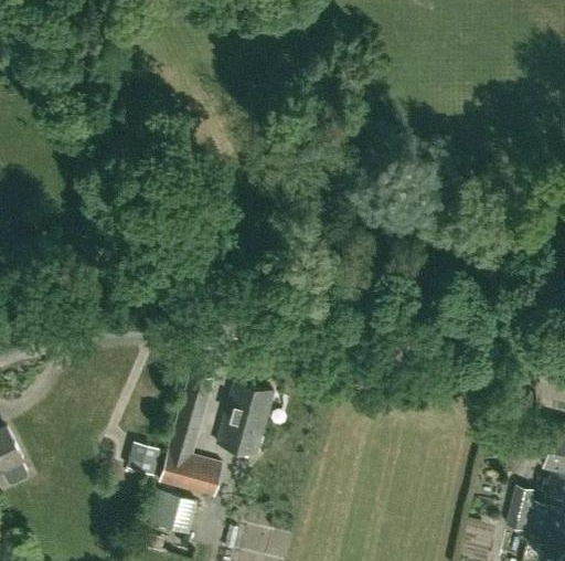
[(212,381),(189,374),(177,416),(159,483),(212,498),(222,466),(190,456),(202,416),(212,381)]
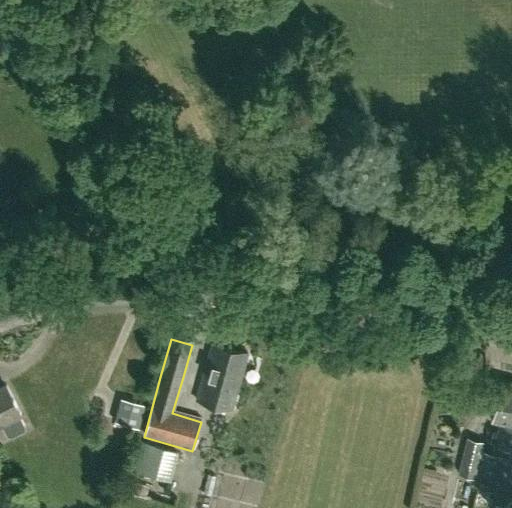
[(203,378),(196,402),(232,413),(241,377),(248,356),(213,346),(203,378)]
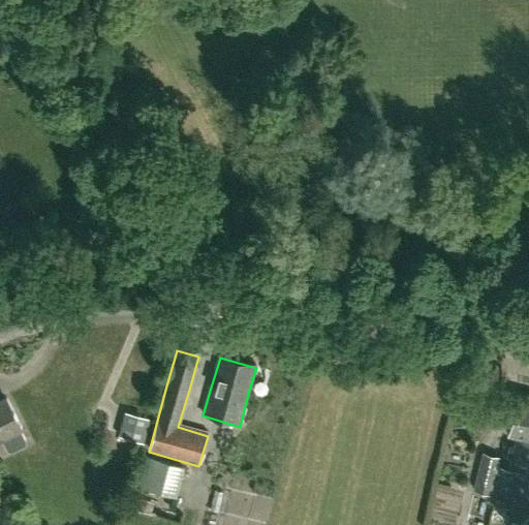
[(509,472),(519,474),(520,474),(522,466),(521,466),(528,432),(528,400),(518,398),(509,435),(518,437),(511,463),(509,472)]
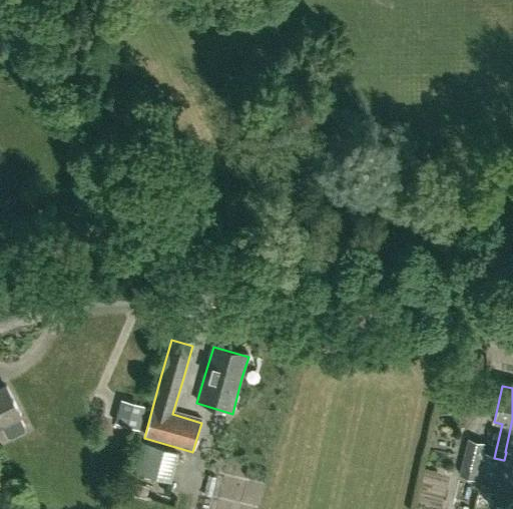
[(0,430),(1,430),(8,442),(26,433),(19,419),(20,418),(5,389),(0,391),(0,430)]
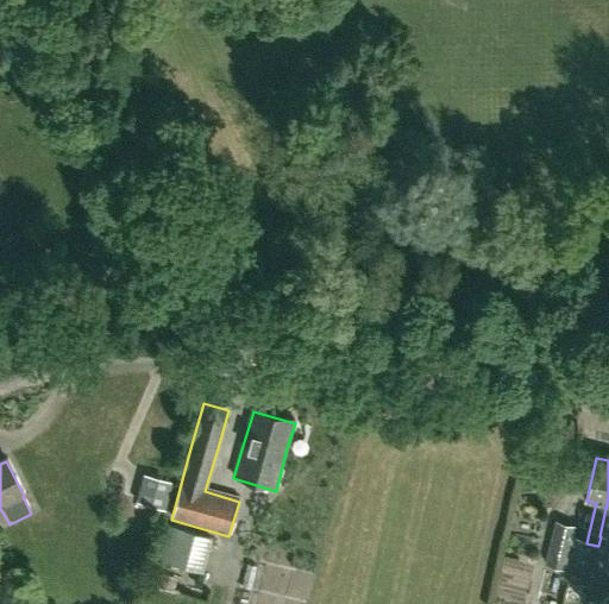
[(170,486),(142,478),(135,507),(163,514),(170,486)]
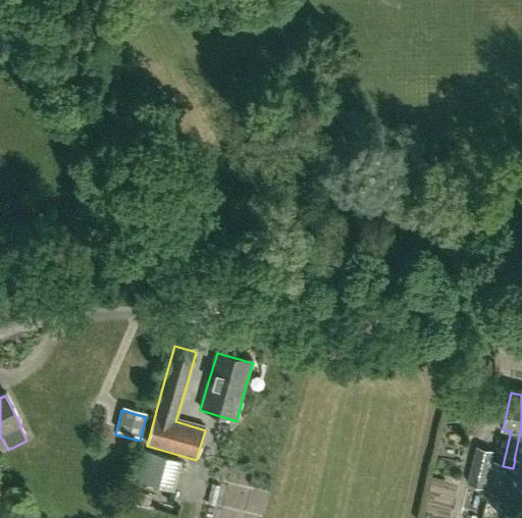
[(512,468),(503,466),(490,463),(492,454),(474,450),(466,486),(482,491),(480,500),(503,505),(512,474),(513,468),(512,468)]
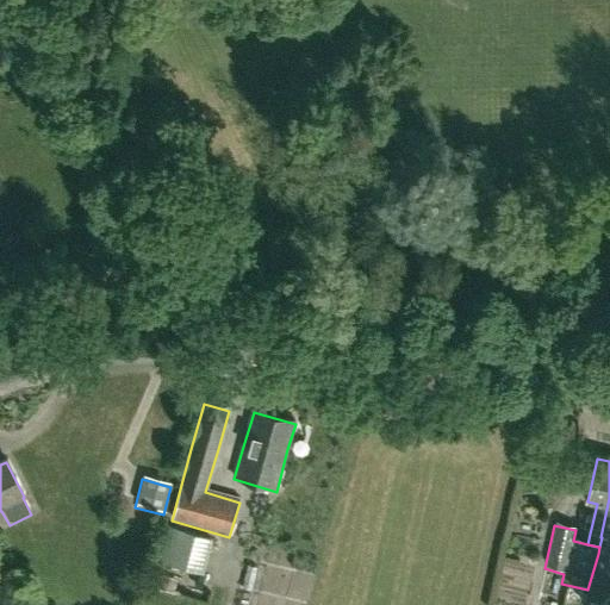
[(204,575),(213,540),(169,528),(160,563),(204,575)]
